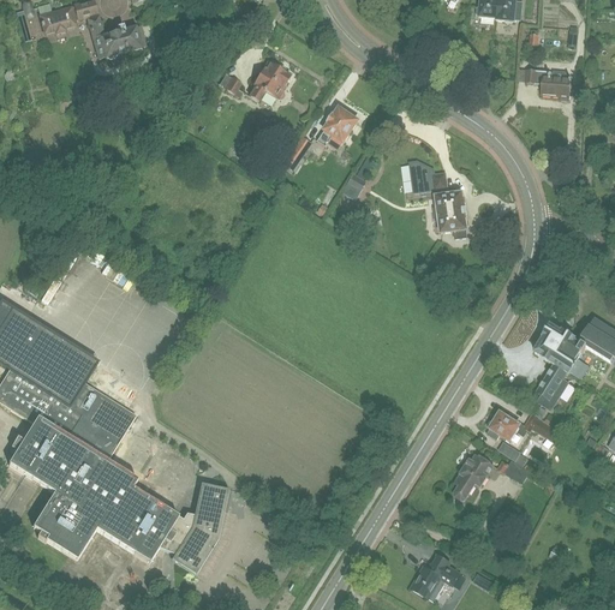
[(34,12),(31,0),(22,0),(24,13),(34,12)]
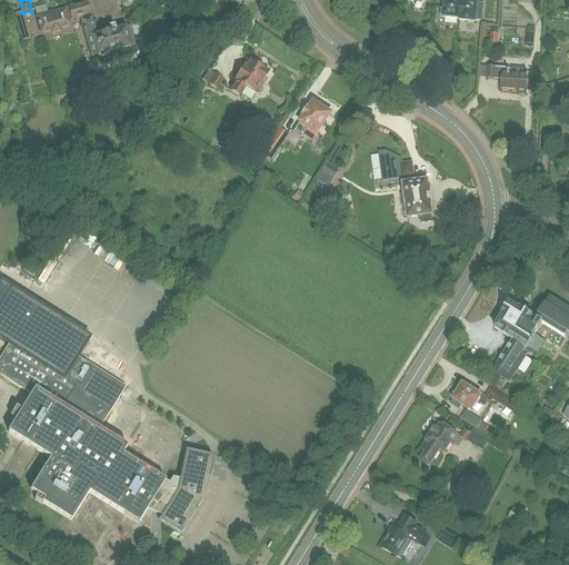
[(97,31),(91,11),(90,10),(88,0),(67,0),(68,3),(71,17),(80,15),(81,15),(87,35),(91,52),(97,51),(101,53),(106,52),(108,48),(119,45),(120,49),(131,46),(130,41),(135,40),(131,30),(128,31),(126,23),(130,22),(130,21),(116,26),(115,20),(109,22),(110,27),(97,31)]
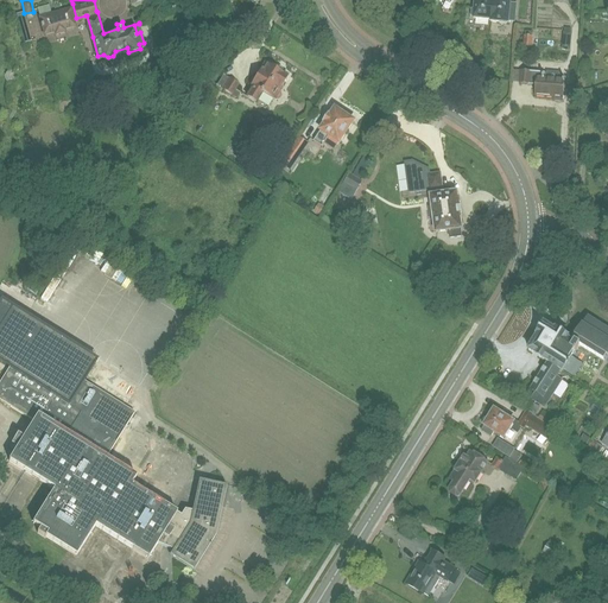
[(491,18),(492,0),(474,0),(473,14),(491,16),(491,18)]
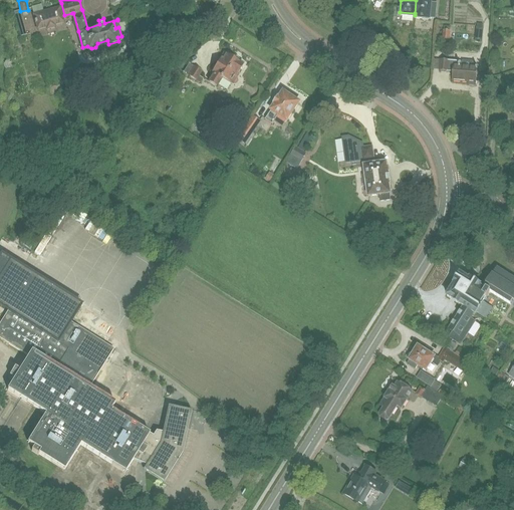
[(416,0),(415,15),(430,16),(430,14),(436,15),(437,0),(416,0)]
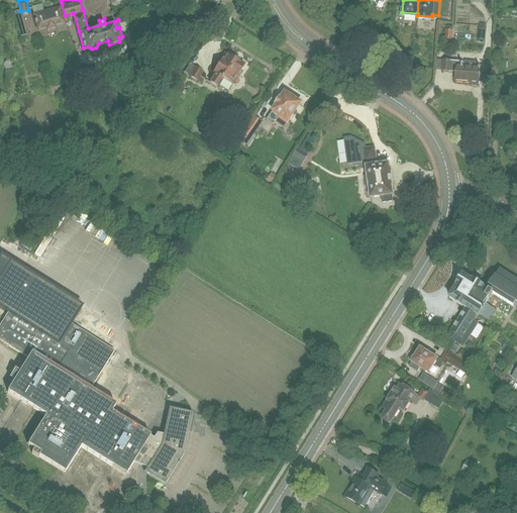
[(38,26),(46,24),(46,26),(56,24),(56,21),(65,19),(64,16),(65,15),(62,3),(33,10),(38,26)]
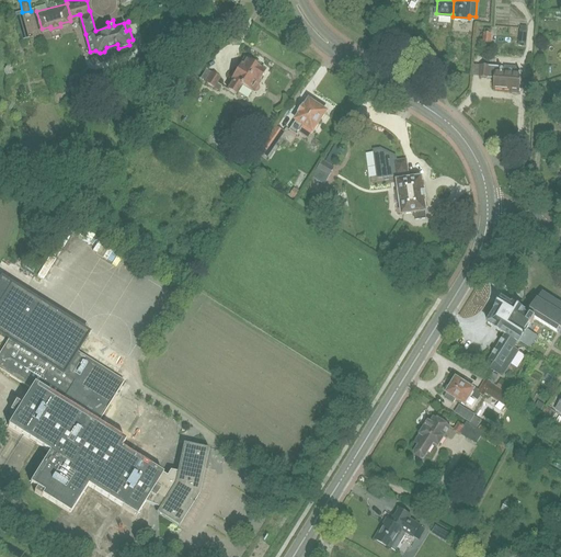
[(241,81),(252,88),(264,67),(260,64),(260,63),(260,61),(260,60),(260,59),(259,59),(259,58),(258,58),(256,58),(255,58),(254,58),(254,59),(253,59),(253,60),(247,56),(244,54),(240,60),(231,75),(233,76),(227,86),(235,90),(241,81)]
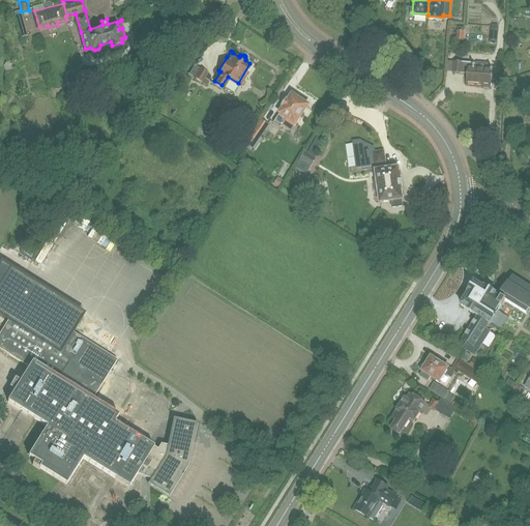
[(474,60),(454,58),(453,69),(467,71),(466,80),(481,81),(481,83),(491,84),(492,66),(476,65),(476,60),(474,60)]
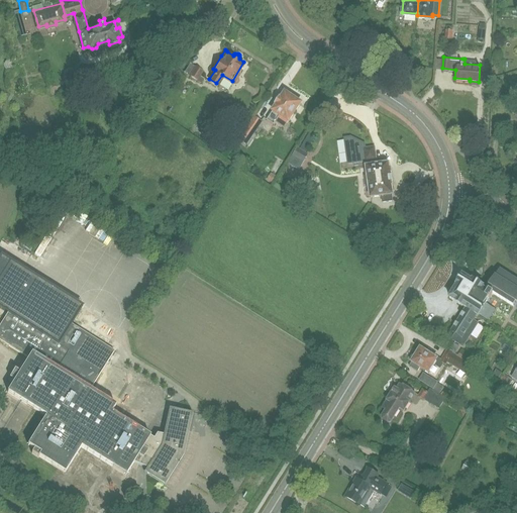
[(184,69),(201,80),(204,75),(200,73),(203,68),(195,63),(195,64),(190,60),(184,69)]
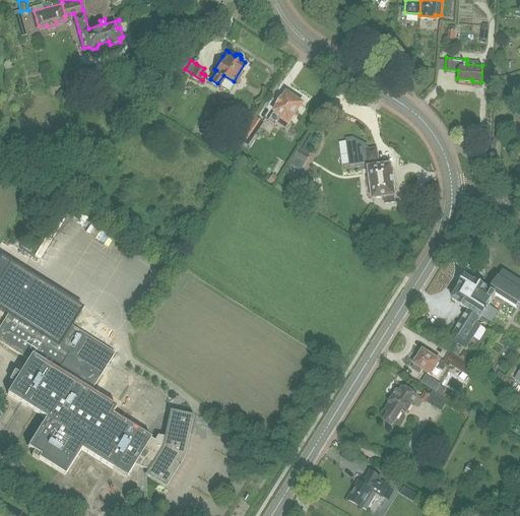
[(289,119),(302,100),(297,97),(297,95),(296,94),(296,93),(295,93),(294,92),(293,92),(291,92),(286,89),(282,95),(280,93),(275,101),(277,103),(274,108),(274,109),(268,118),(274,122),(280,113),(289,119)]
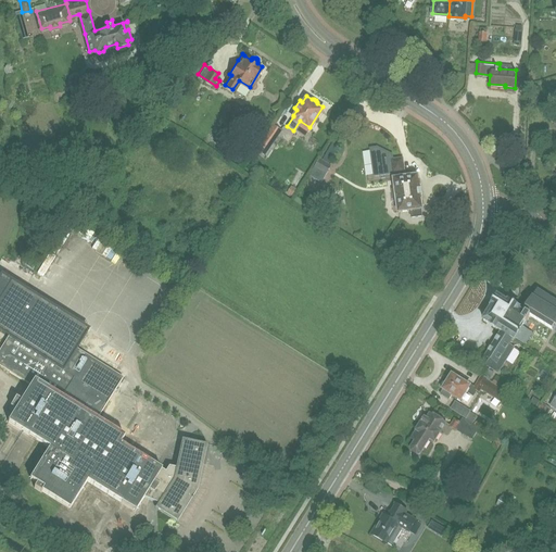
[(273,139),(280,127),(274,123),(265,135),(273,139)]
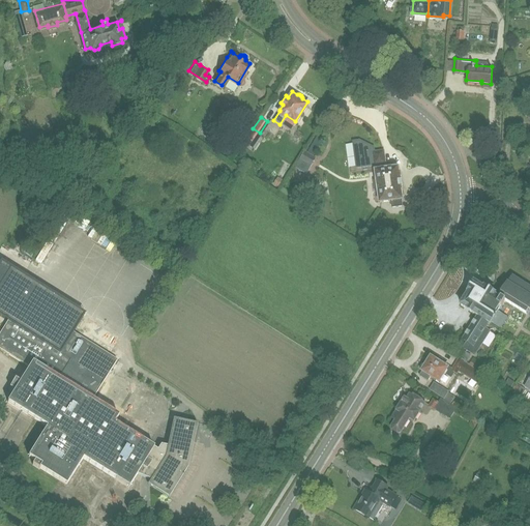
[(319,127),(306,149),(313,153),(325,132),(319,127)]
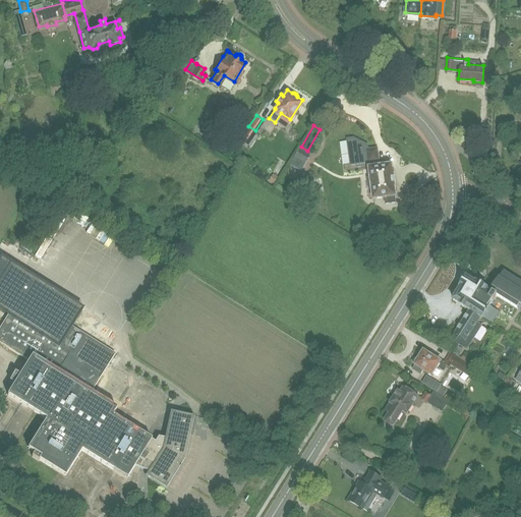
[(354,136),(348,137),(351,163),(368,160),(369,165),(380,163),(379,159),(380,159),(378,145),(368,147),(367,141),(354,136)]
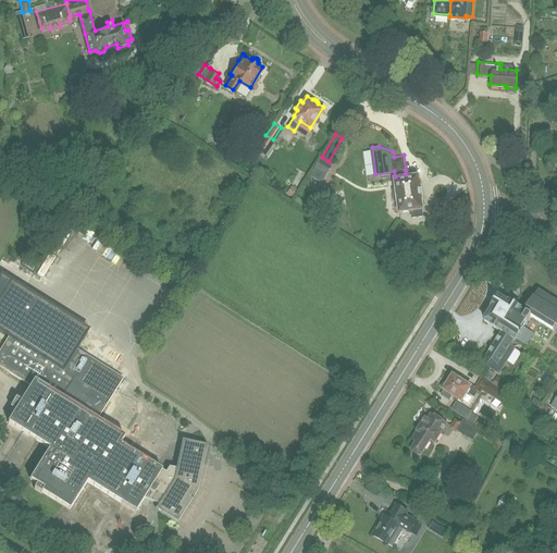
[(314,163),(309,172),(322,180),(326,170),(327,171),(332,163),(319,156),(314,163)]
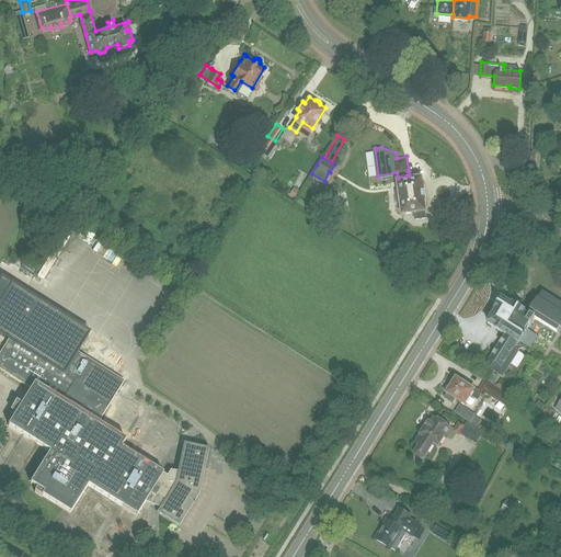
[(421,177),(421,174),(409,175),(398,178),(399,188),(396,189),(397,200),(400,200),(402,211),(413,209),(414,216),(425,215),(424,207),(425,207),(425,205),(427,203),(426,199),(424,199),(422,183),(424,182),(423,178),(421,177)]
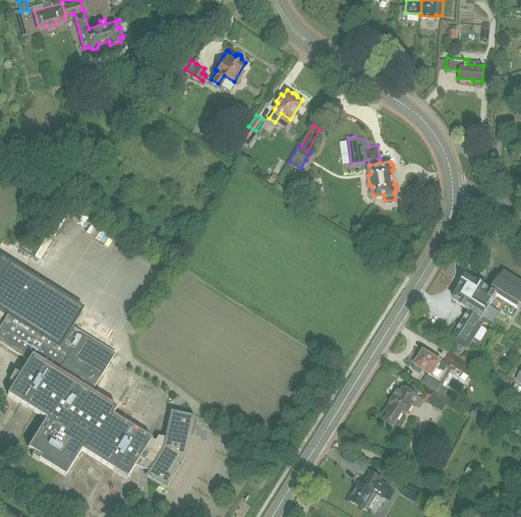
[(273,172),(270,178),(274,180),(278,174),(273,172)]
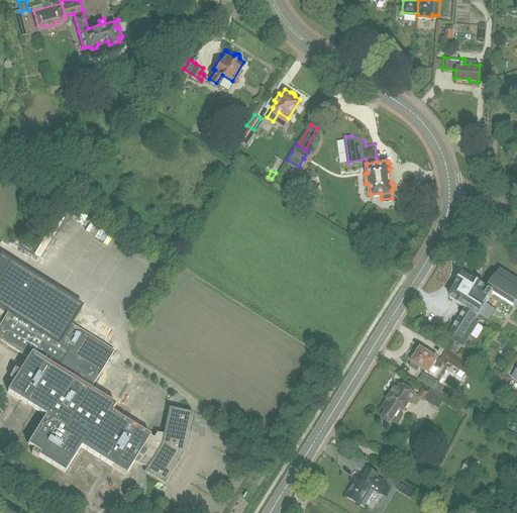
[(90,386),(114,347),(71,320),(81,303),(10,259),(0,274),(0,304),(7,309),(0,320),(0,336),(22,350),(0,386),(0,393),(10,399),(12,396),(31,408),(33,405),(45,413),(27,441),(34,445),(31,449),(38,454),(39,453),(65,469),(81,443),(125,472),(137,452),(142,455),(147,447),(142,444),(149,432),(111,409),(115,402),(90,386)]
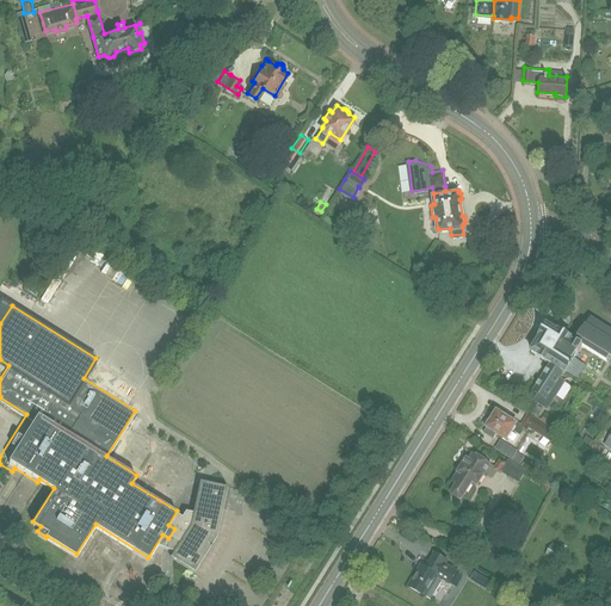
[(557,328),(547,321),(539,333),(541,333),(531,348),(550,359),(534,387),(538,390),(534,397),(548,406),(565,377),(559,373),(563,368),(565,369),(581,342),(606,358),(610,353),(610,354),(610,327),(590,314),(575,338),(559,327),(557,328)]
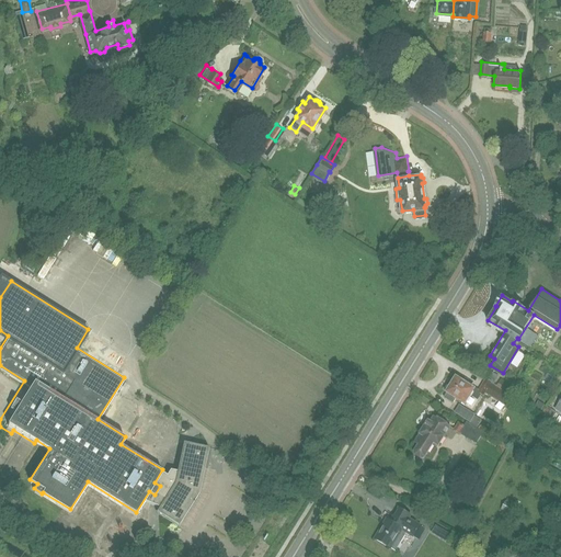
[(491,368),(487,376),(492,378),(493,379),(499,372),(491,368)]
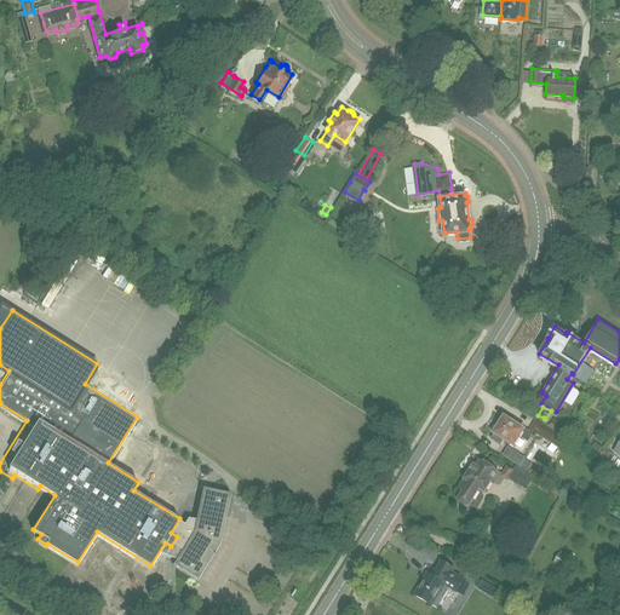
[(493,430),(494,430),(491,436),(500,441),(503,436),(514,442),(523,426),(516,421),(517,420),(509,414),(507,417),(504,414),(498,423),(495,421),(493,426),(494,427),(493,430)]
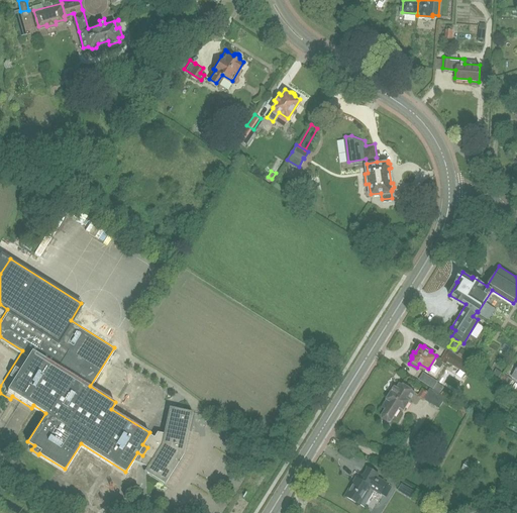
[(447,358),(466,369),(471,361),(452,350),(453,348),(448,346),(447,345),(439,357),(446,362),(447,358)]
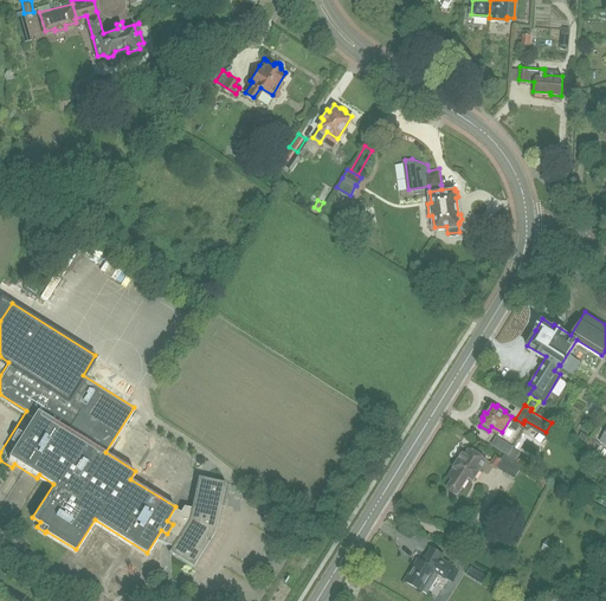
[(568,413),(563,419),(571,422),(574,417),(568,413)]
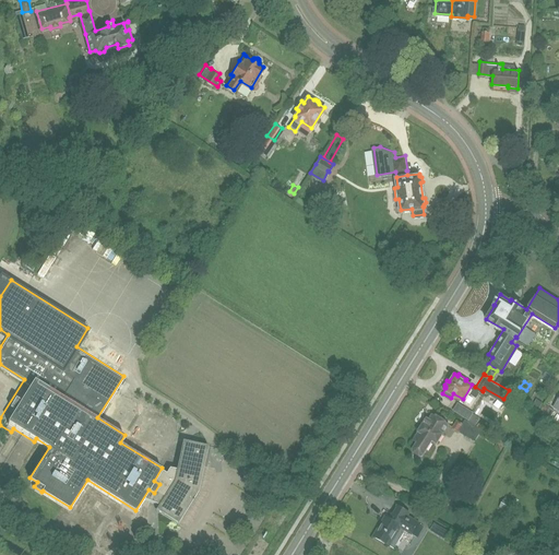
[(458,401),(453,408),(468,418),(473,411),(458,401)]
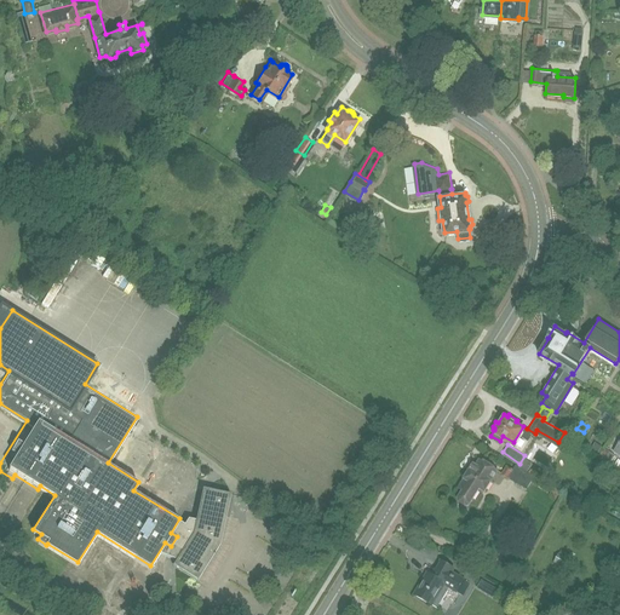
[(615,452),(604,444),(598,452),(609,460),(615,452)]
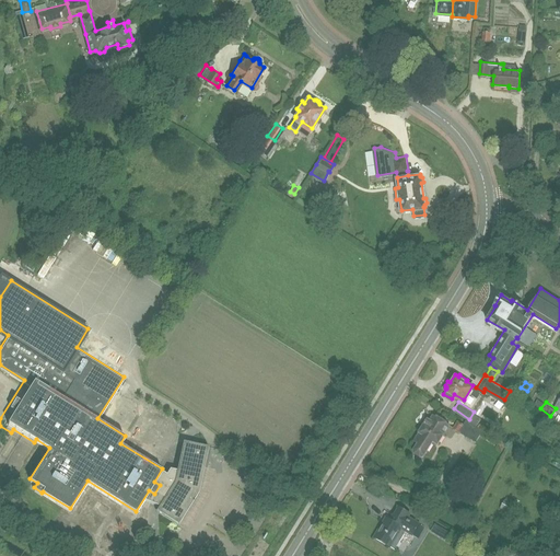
[(438,441),(450,423),(433,412),(429,418),(427,416),(423,421),(424,421),(419,430),(413,439),(418,441),(416,444),(413,448),(415,451),(420,454),(422,453),(424,450),(426,450),(432,439),(438,441)]
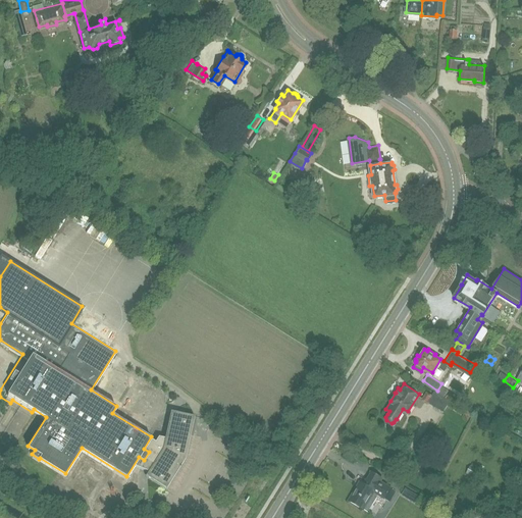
[(421,397),(442,409),(450,398),(433,389),(431,392),(426,389),(421,397)]
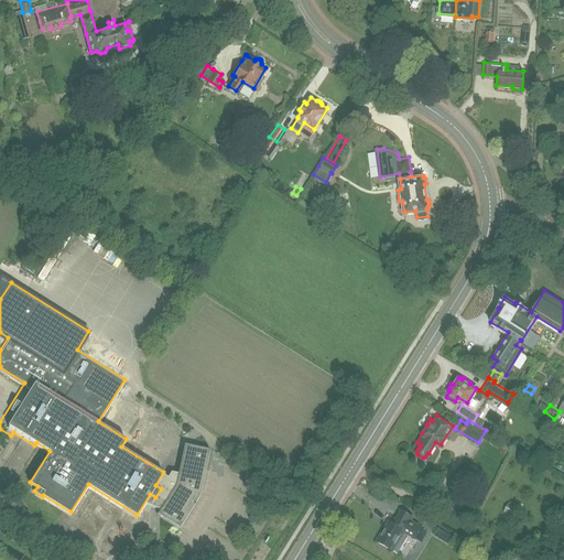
[(159,441),(173,449),(181,435),(165,428),(159,441)]
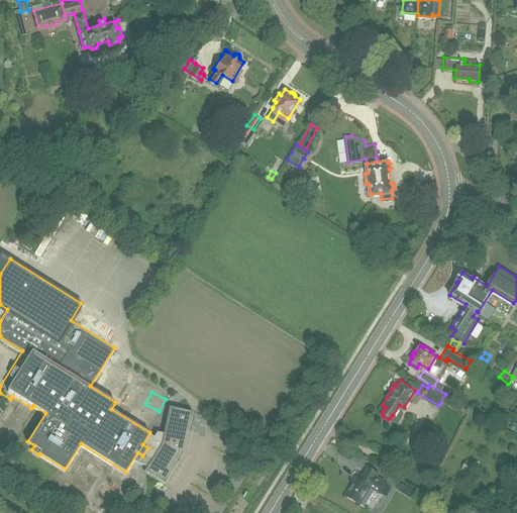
[(147,447),(142,455),(149,459),(146,464),(144,469),(165,481),(183,451),(192,410),(169,405),(161,442),(154,451),(147,447)]
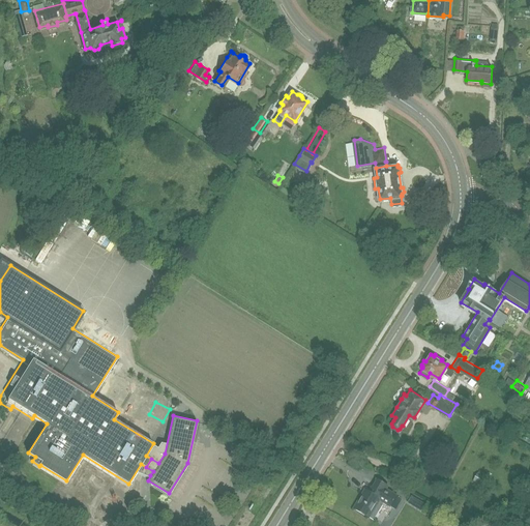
[(479,467),(473,478),(481,484),(484,478),(488,480),(490,477),(486,475),(488,472),(479,467)]
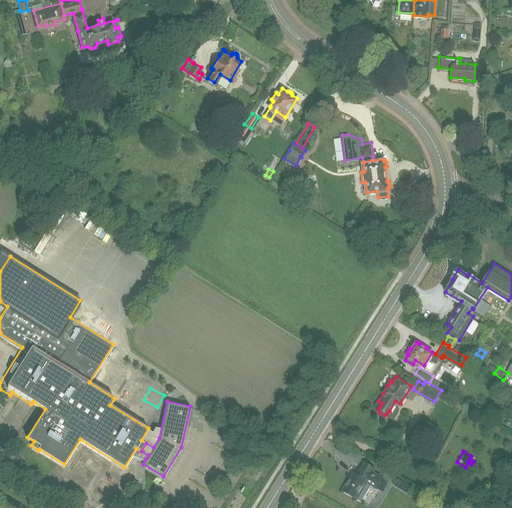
[(377,486),(382,476),(372,470),(374,467),(364,461),(356,473),(353,470),(342,488),(356,497),(366,479),(377,486)]
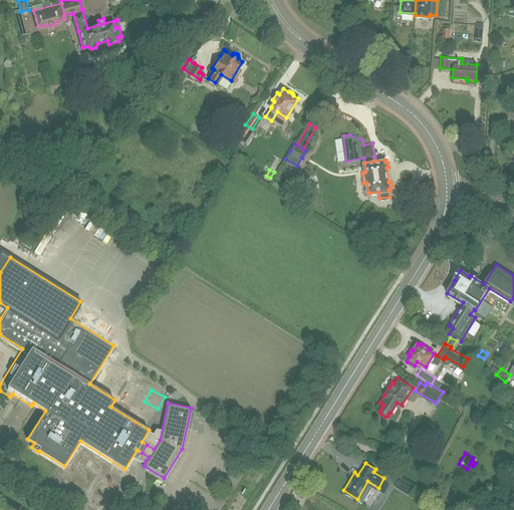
[(383,478),(378,487),(384,491),(390,482),(383,478)]
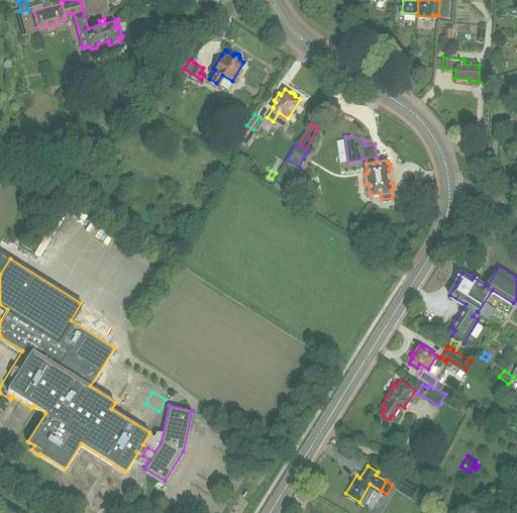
[(398,486),(404,490),(408,484),(401,481),(398,486)]
